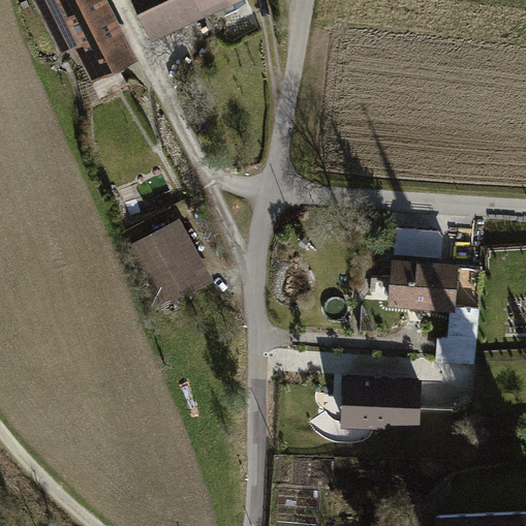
[(107,0),(31,0),(59,52),(72,45),(92,82),(138,58),(107,0)]
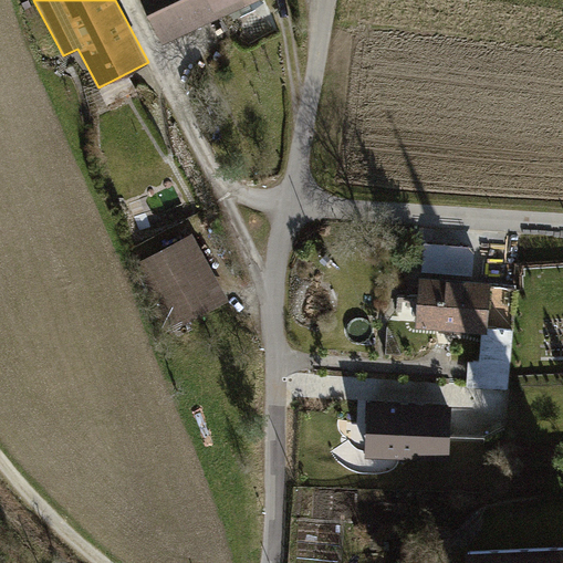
[(142,0),(162,39),(239,0),(142,0)]
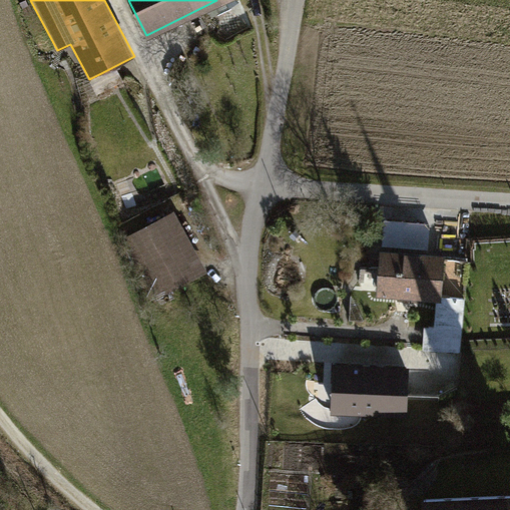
[(174,211),(123,237),(155,299),(206,273),(174,211)]
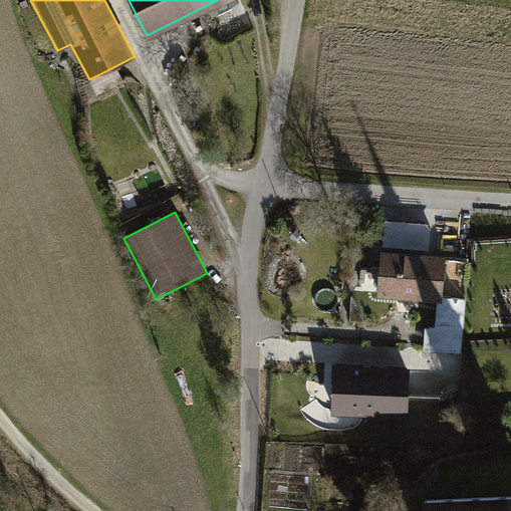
[(444,252),(378,249),(376,297),(437,300),(442,301),(442,297),(444,252)]
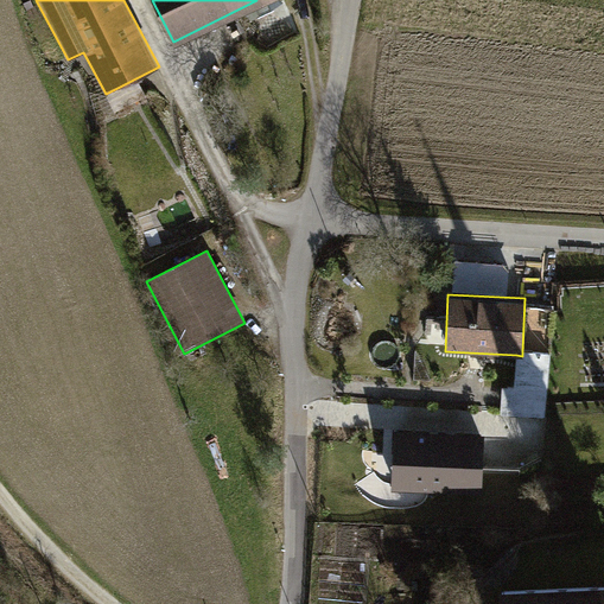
[(516,355),(510,414),(546,417),(552,354),(522,351),(522,356),(516,355)]
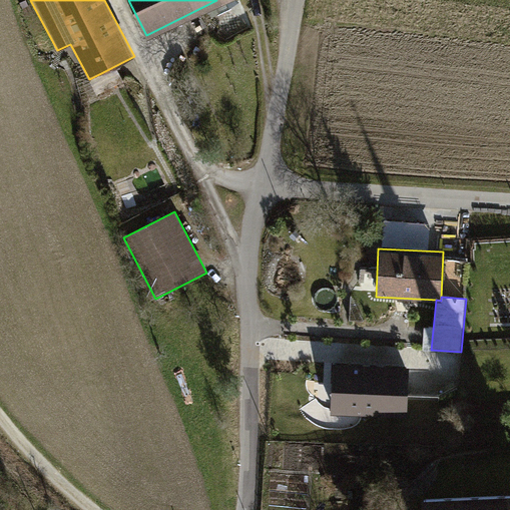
[(413,373),(338,369),(335,418),(410,422),(413,373)]
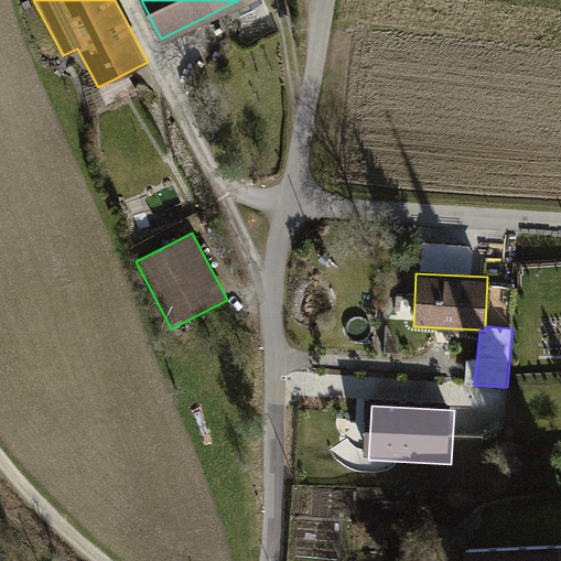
[(560,548),(478,552),(478,560),(560,560),(560,548)]
